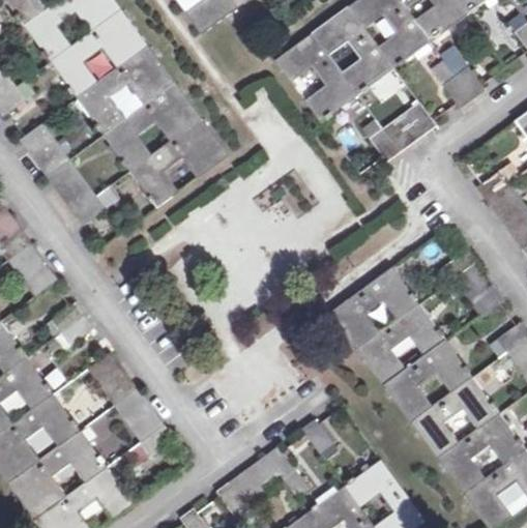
[(3,0),(101,134),(128,170),(155,207),(177,191),(163,171),(180,158),(196,178),(228,153),(115,0),(3,0)]
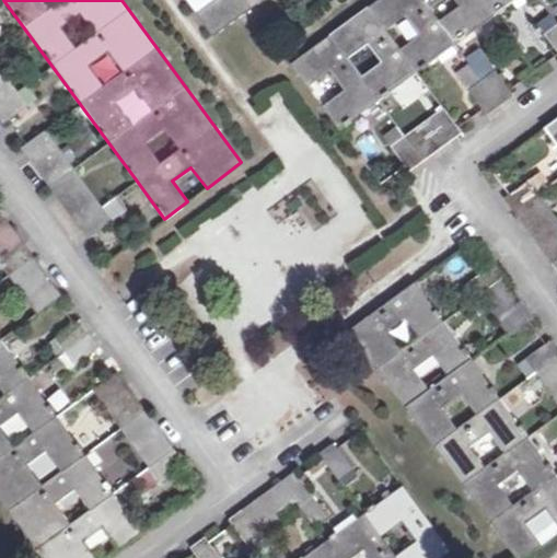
[(211,0),(195,12),(212,36),(260,0),(211,0)]
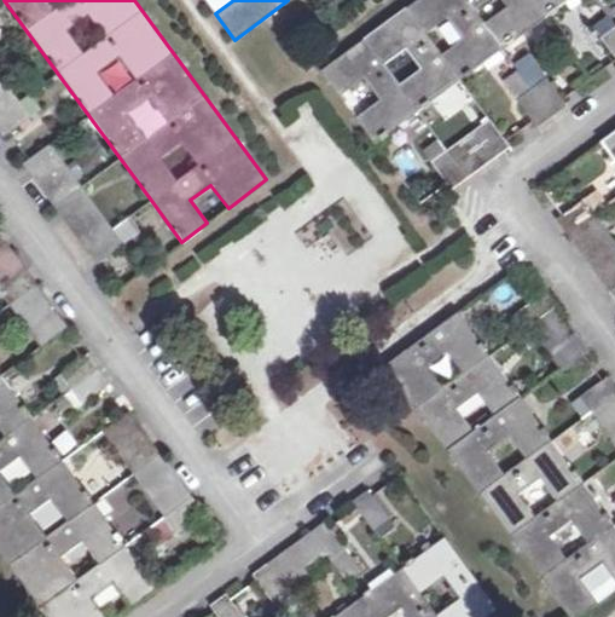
[(413,0),(320,69),(340,96),(363,79),(378,99),(355,116),(375,142),(567,0),(413,0)]
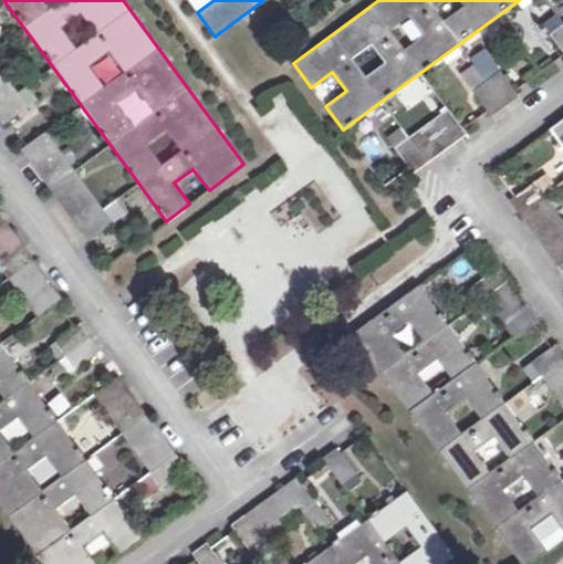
[(562,22),(562,23),(555,13),(542,23),(562,52),(562,22)]
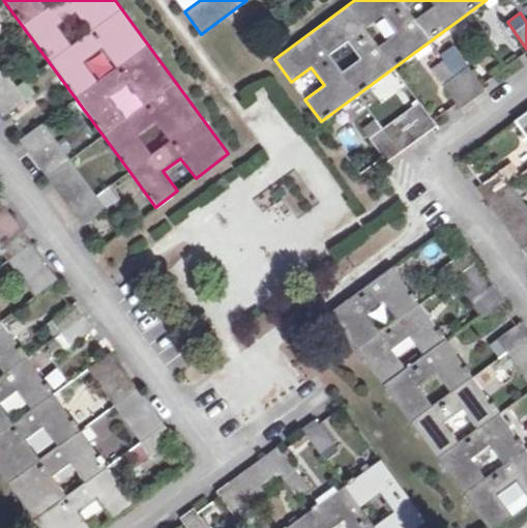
[(429,68),(458,108),(484,88),(466,65),(465,66),(456,54),(444,63),(441,59),(429,68)]
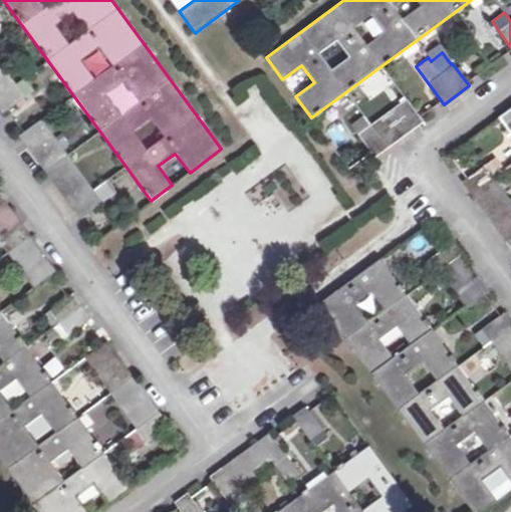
[(0,112),(1,113),(24,96),(0,63),(0,112)]
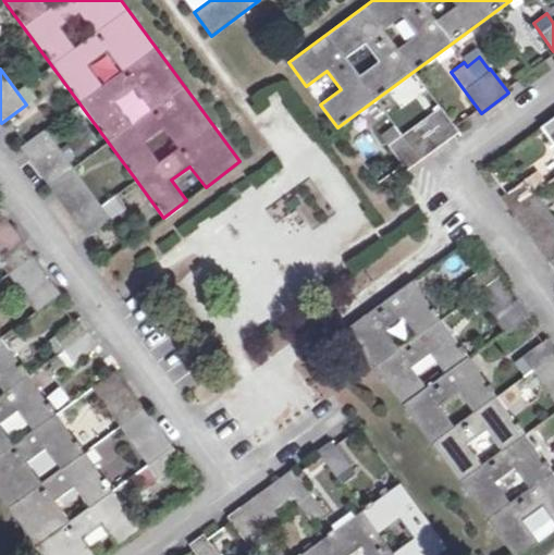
[(456,132),(438,106),(385,144),(405,169),(456,132)]
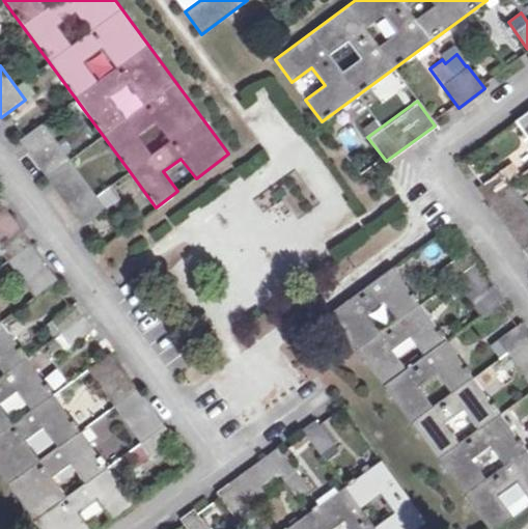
[(527,111),(516,120),(527,137),(527,111)]
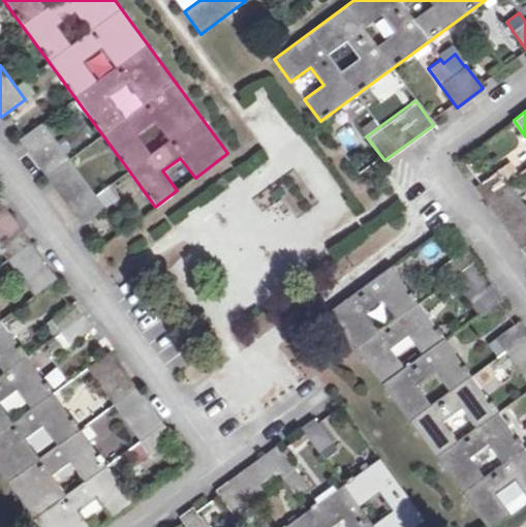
[(40,119),(17,136),(80,222),(102,205),(101,204),(93,192),(40,119)]
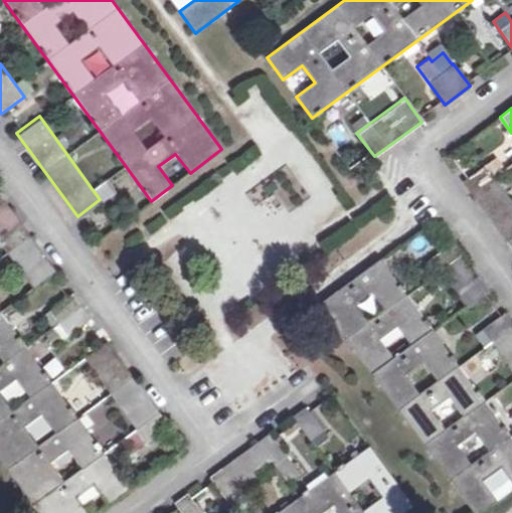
[(485,165),(493,176),(502,169),(494,158),(485,165)]
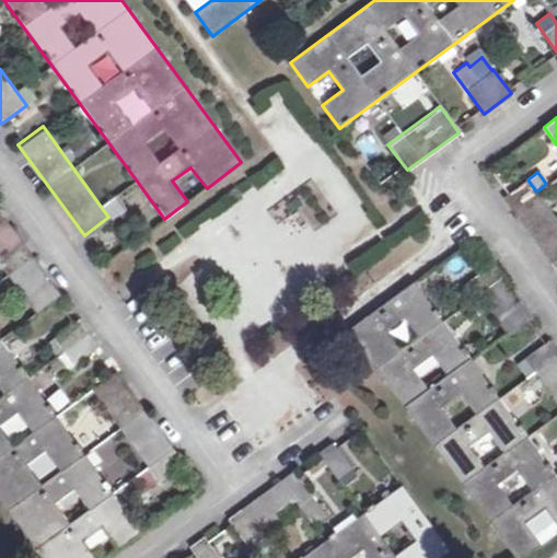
[(556,220),(536,192),(528,179),(502,197),(556,271),(556,220)]
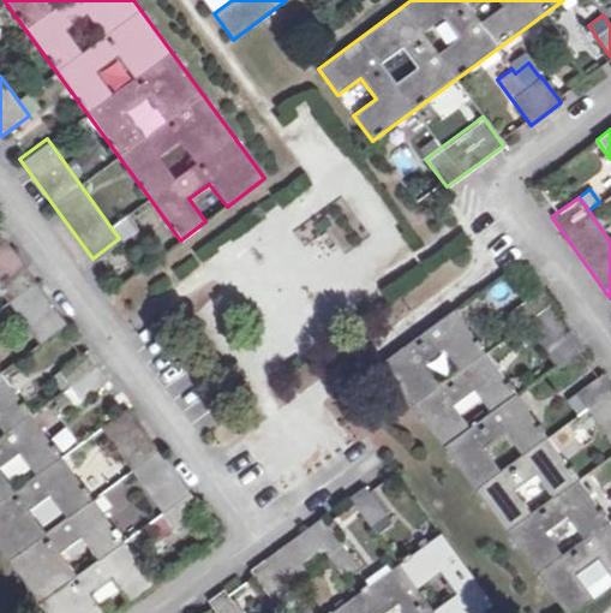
[(108,224),(118,237),(126,236),(115,221),(108,224)]
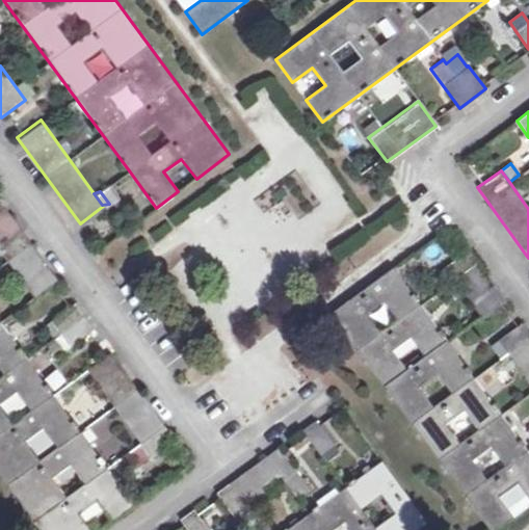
[(0,253),(32,297),(56,281),(0,203),(0,253)]
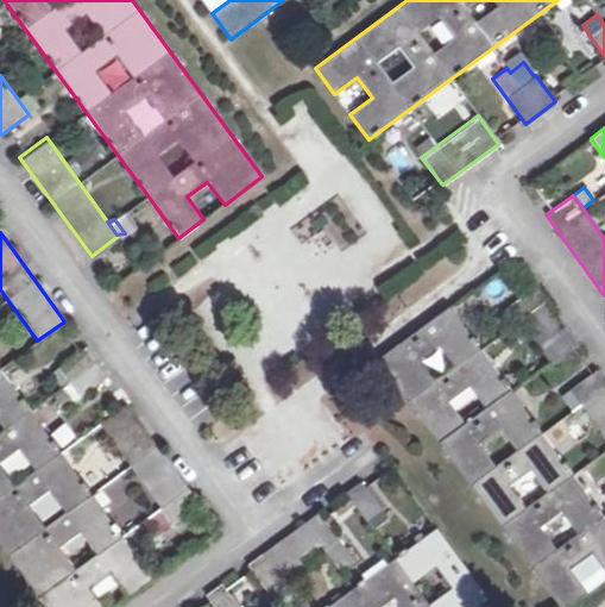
[(491,299),(508,289),(498,274),(481,283),(491,299)]
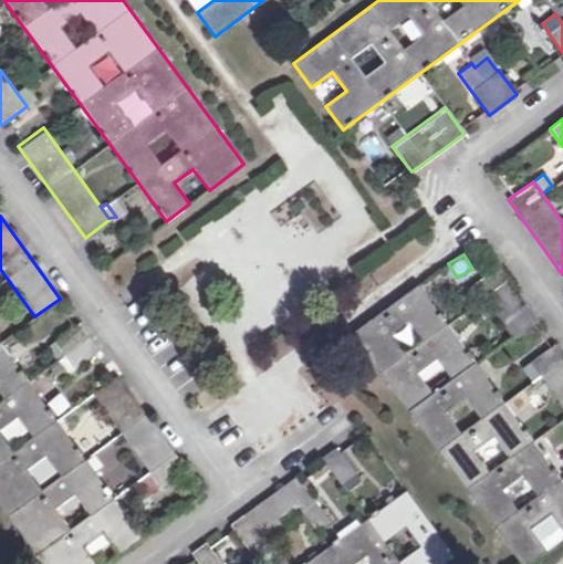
[(498,264),(472,283),(482,296),(510,336),(535,316),(498,264)]
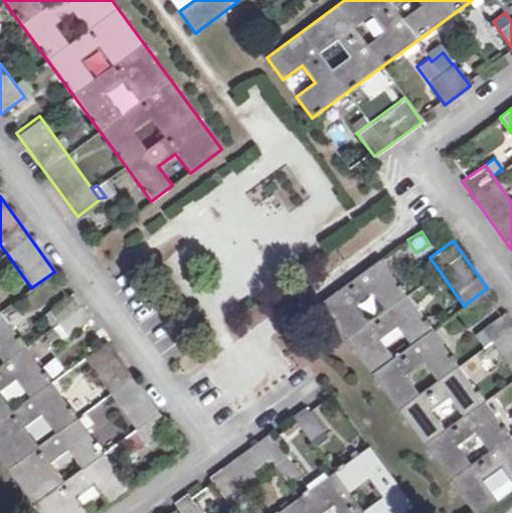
[(439,270),(430,258),(423,263),(432,275),(439,270)]
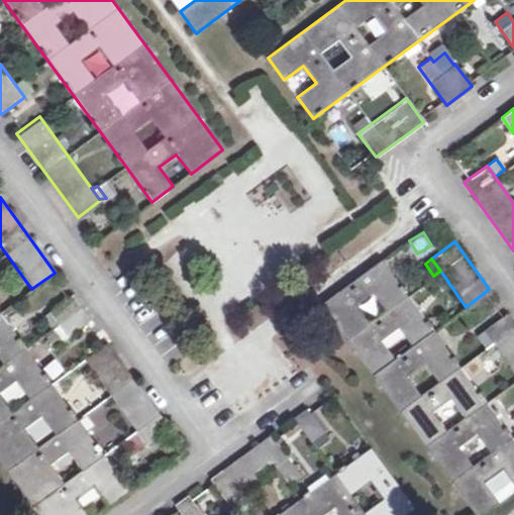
[(433,330),(382,260),(320,304),(474,514),(480,514),(499,502),(484,482),(502,469),(513,485),(513,441),(510,437),(433,330)]
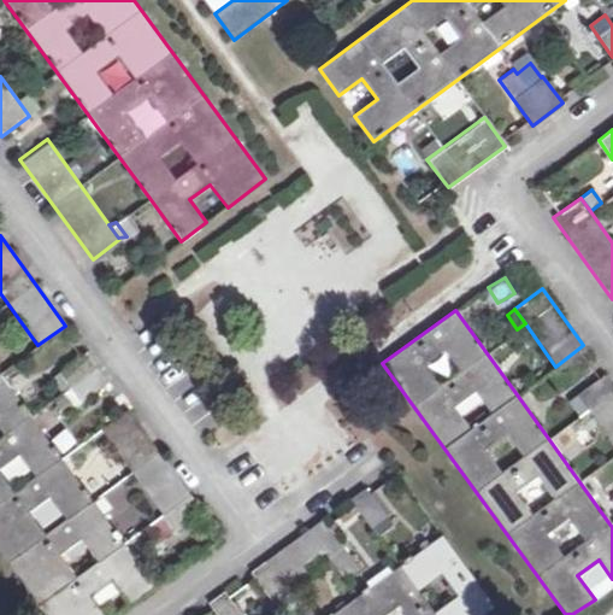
[(154,587),(0,374),(0,549),(47,614),(102,614),(92,598),(112,583),(129,605),(154,587)]
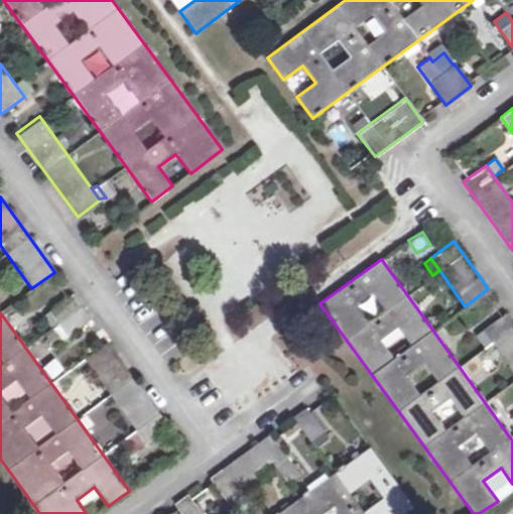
[(512,323),(505,312),(483,329),(492,342),(512,370),(512,323)]
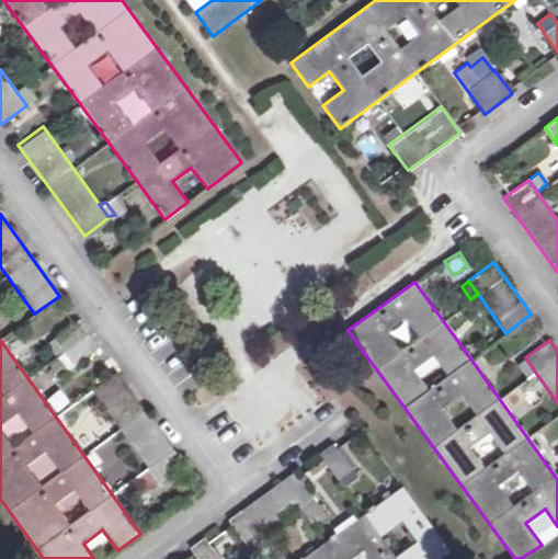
[(535,372),(525,357),(517,364),(527,377),(535,372)]
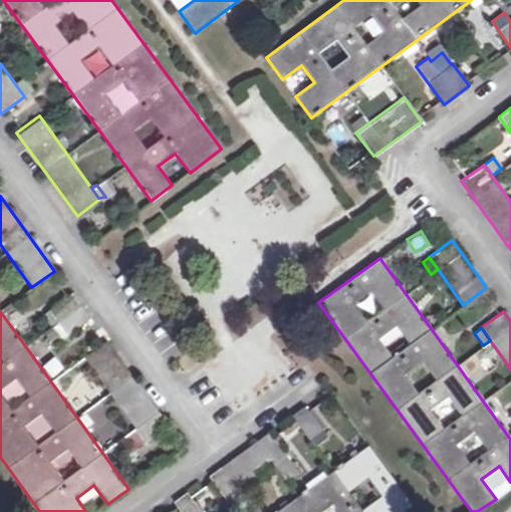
[(106,340),(83,357),(136,429),(145,441),(167,424),(106,340)]
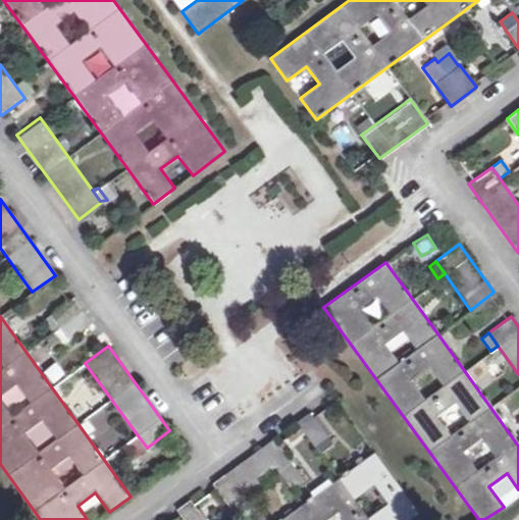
[(494,356),(472,365),(479,381),(501,372),(494,356)]
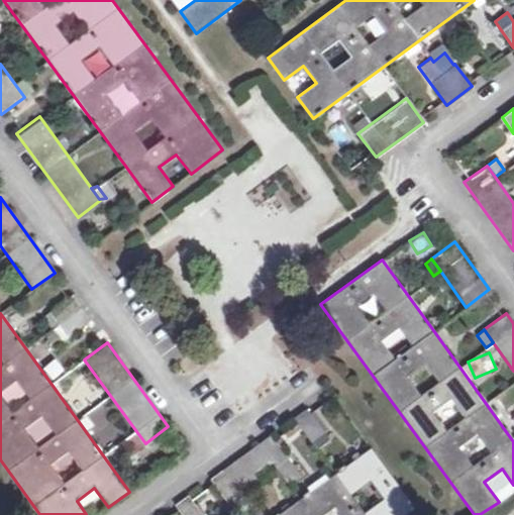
[(292,418),(310,440),(322,432),(304,408),(292,418)]
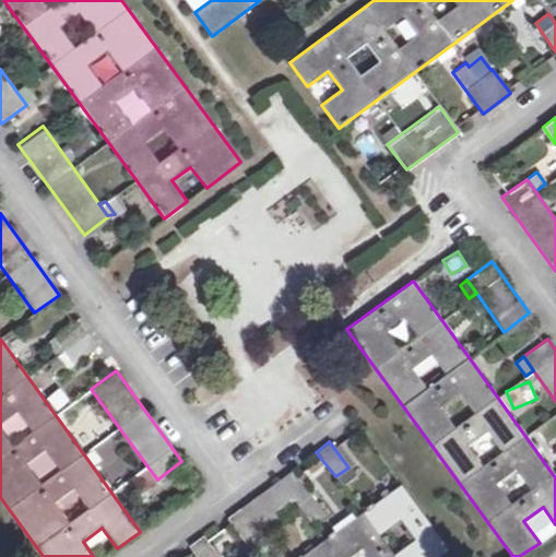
[(157,480),(148,466),(133,476),(143,489),(157,480)]
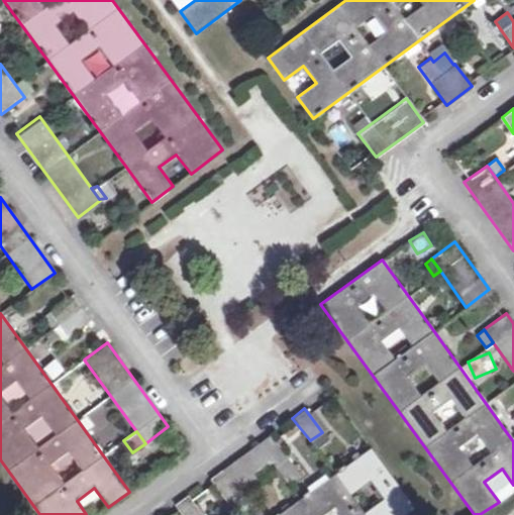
[(322,432),(310,440),(316,449),(328,440),(322,432)]
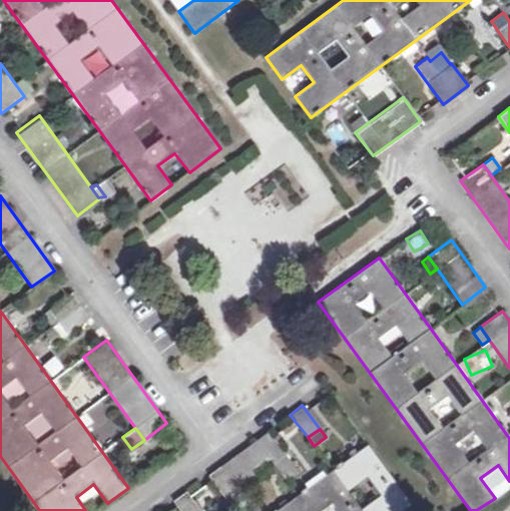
[(233,510),(237,510),(248,504),(237,489),(272,463),(286,481),(298,471),(268,431),(207,475),(233,510)]
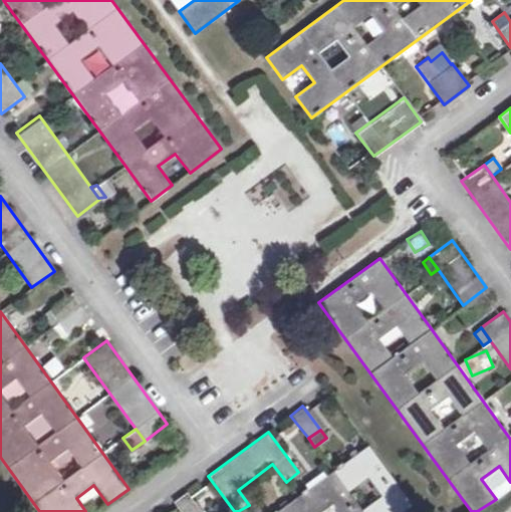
[(368,446),(276,511),(404,511),(413,506),(368,446)]
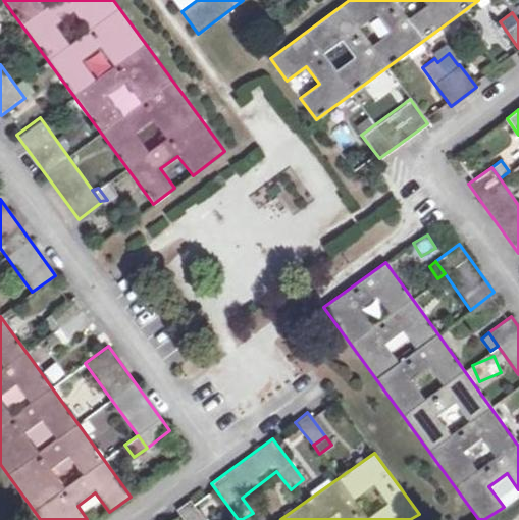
[(183,519),(203,519),(188,501),(175,510),(183,519)]
